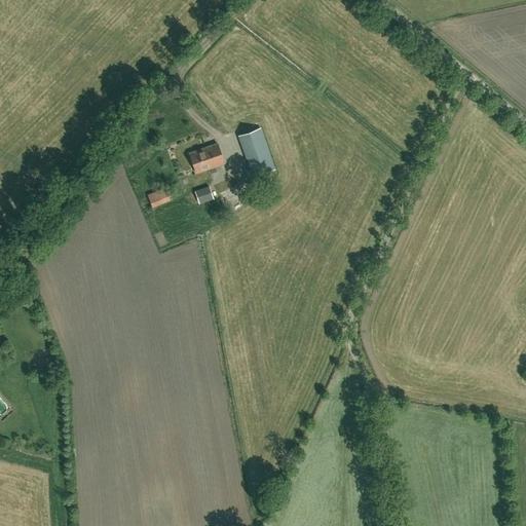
[(239,136),(253,177),(274,170),(261,128),(239,136)]
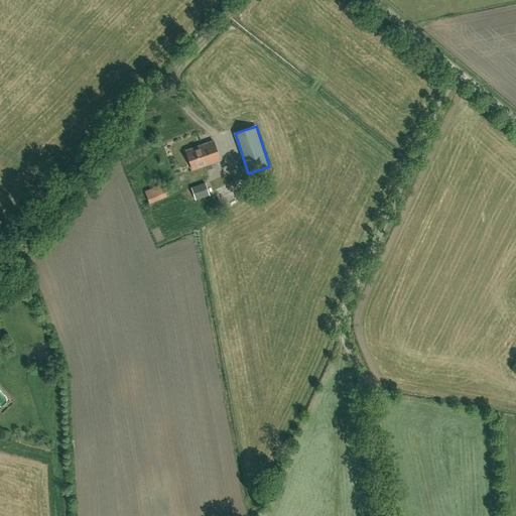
[(192,169),(220,160),(214,140),(185,150),(192,169)]
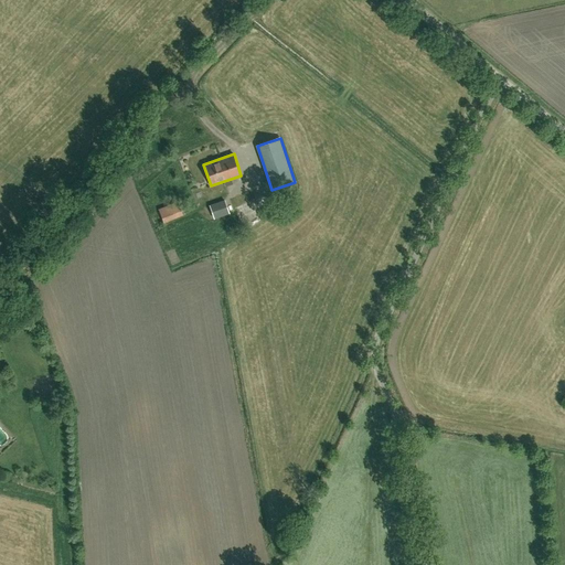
[(249,228),(257,225),(254,217),(262,214),(255,200),(240,208),(249,228)]
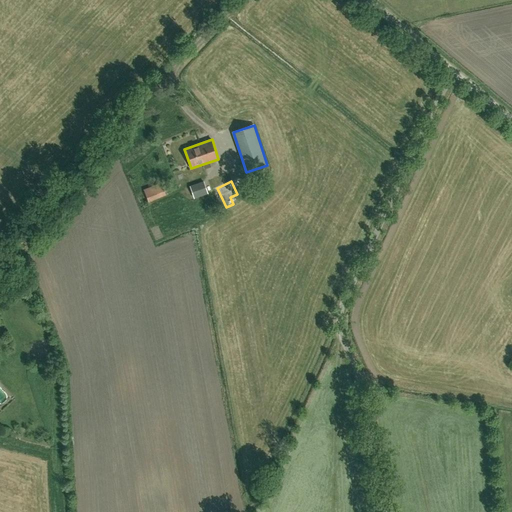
[(189,187),(194,199),(207,195),(203,182),(189,187)]
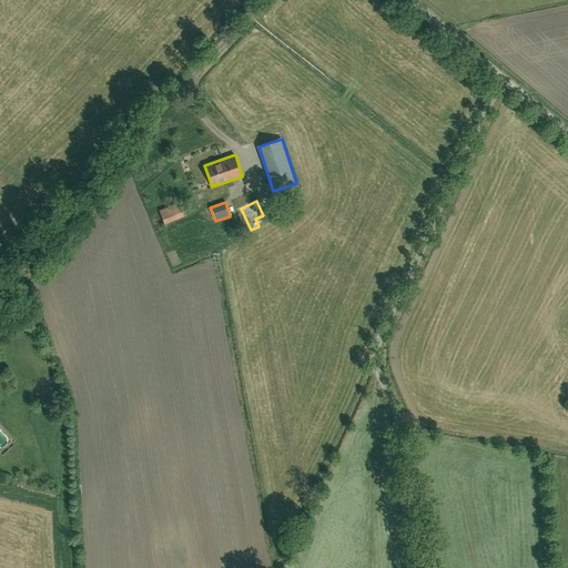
[(181,214),(176,203),(160,210),(164,221),(181,214)]
